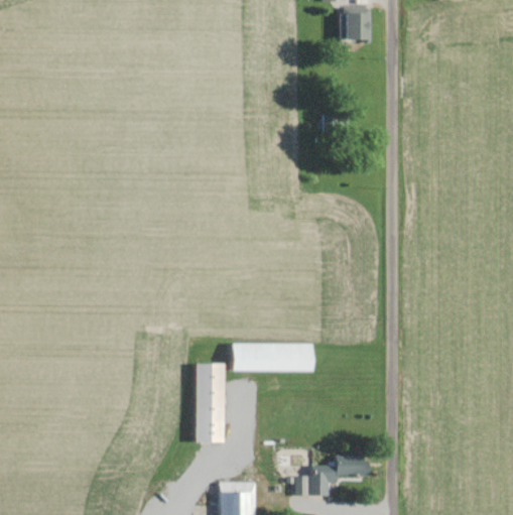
[(341,9),(342,39),(370,38),(369,8),(341,9)]
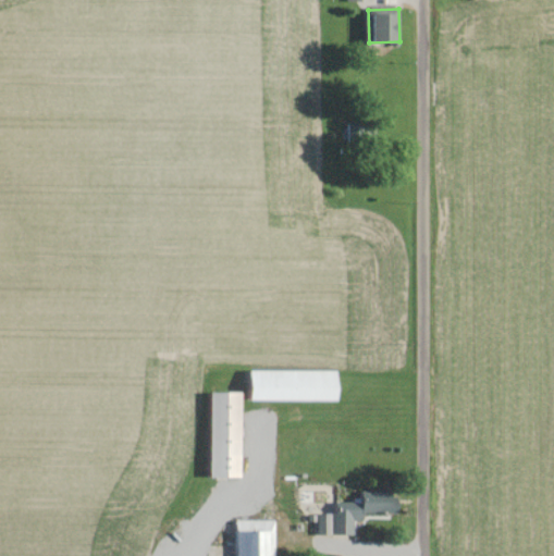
[(340,400),(339,370),(251,371),(251,402),(340,400)]
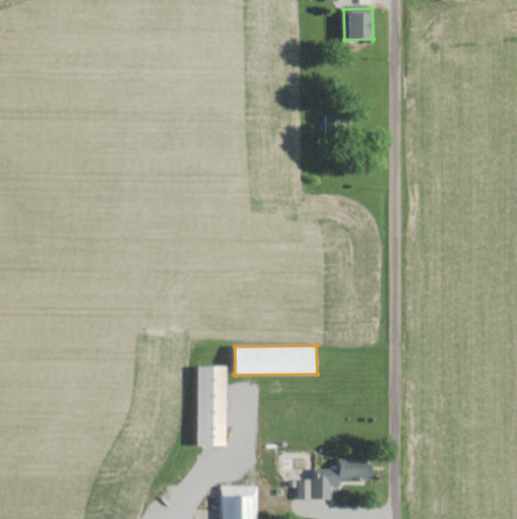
[(227,367),(197,367),(198,446),(227,445),(227,367)]
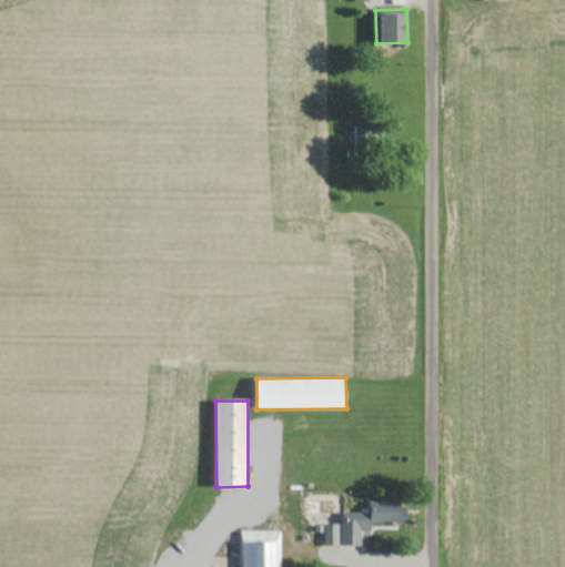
[(325,546),(362,545),(362,530),(372,530),(372,524),(402,523),(402,500),(371,500),(371,510),(344,510),(344,524),(325,524),(325,546)]
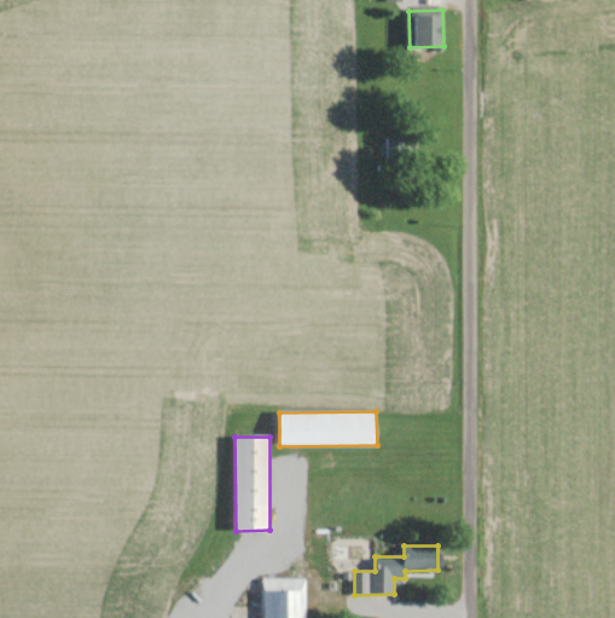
[(306,617),(306,578),(265,578),(265,617),(306,617)]
